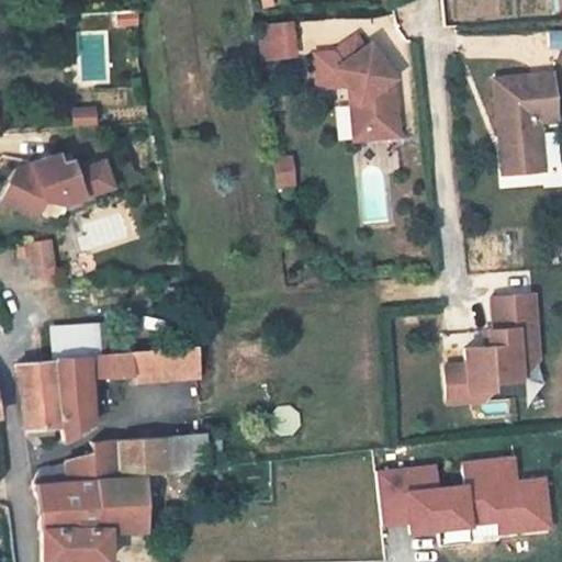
[(144,14),(125,14),(126,25),(144,24),(144,14)]
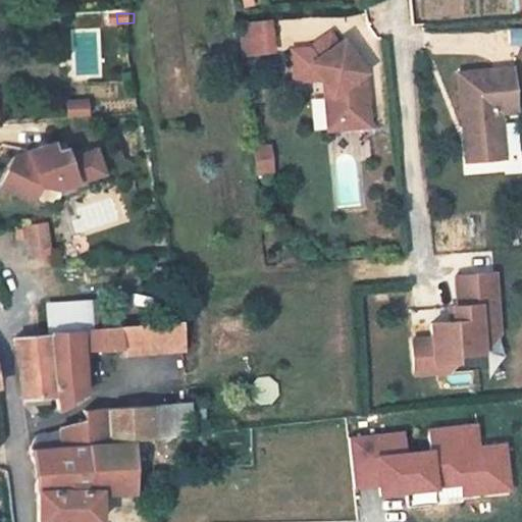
[(239,20),(241,55),(273,54),(272,19),(239,20)]
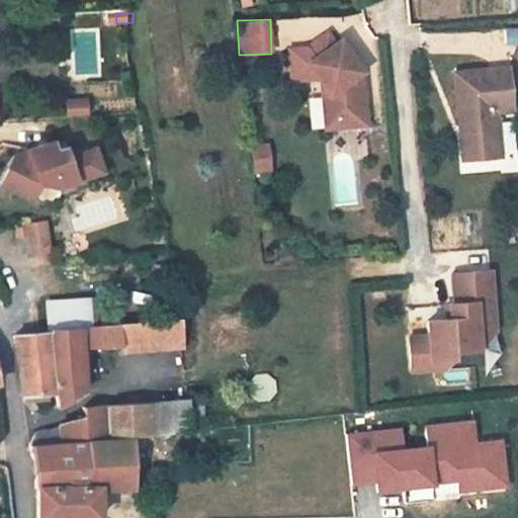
[(517,45),(517,26),(506,27),(507,46),(517,45)]
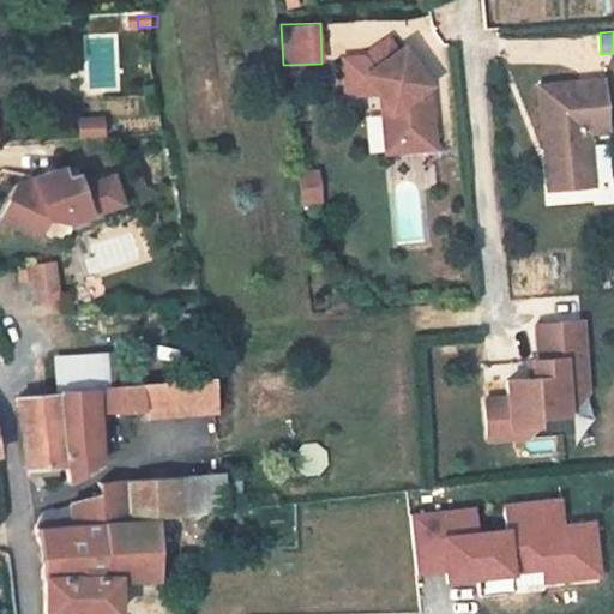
[(374,61),(377,77),(393,100),(404,114),(408,146),(446,142),(440,86),(414,50),(408,55),(399,42),(374,61)]
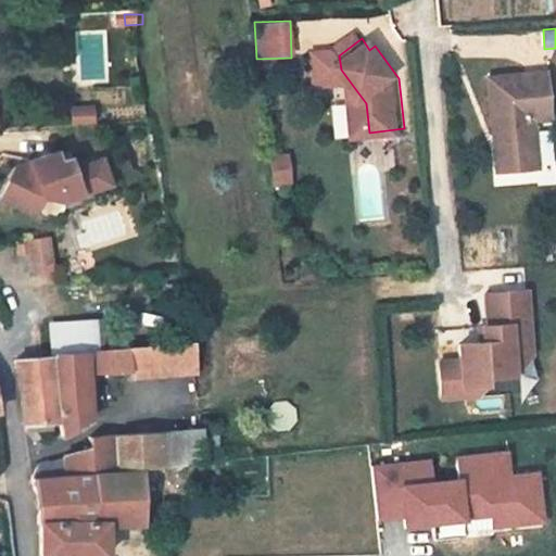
[(555,68),(502,76),(508,138),(513,136),(517,168),(553,164),(548,118),(555,117),(555,68)]
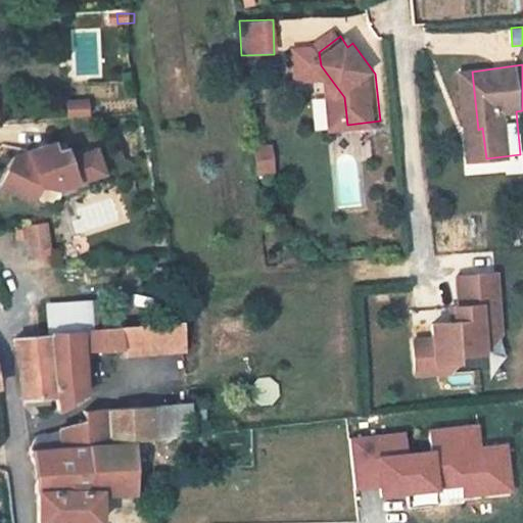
[(344,97),(335,85),(340,133),(381,128),(380,121),(347,125),(344,97)]
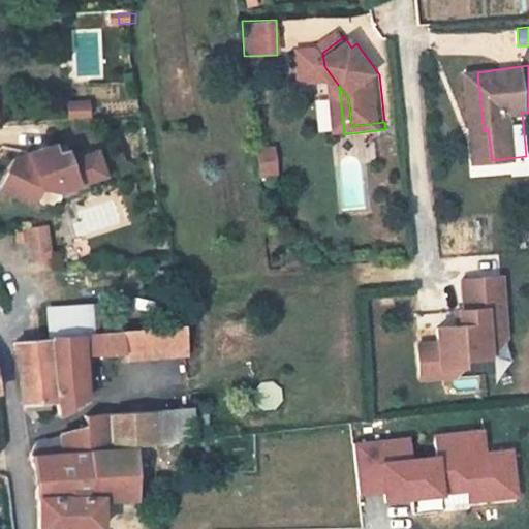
[(64,101),(65,120),(89,119),(88,99),(64,101)]
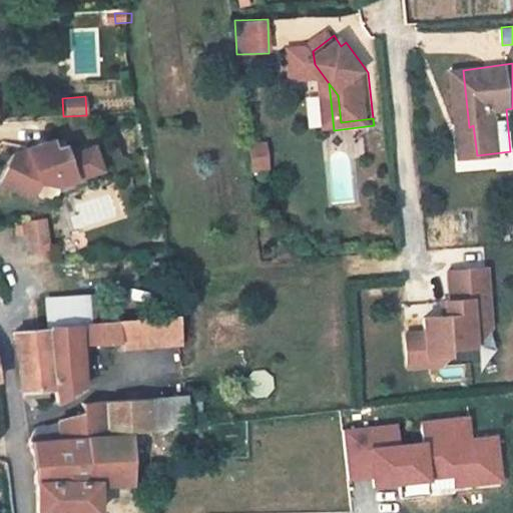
[(317,97),(305,98),(307,127),(319,127),(317,97)]
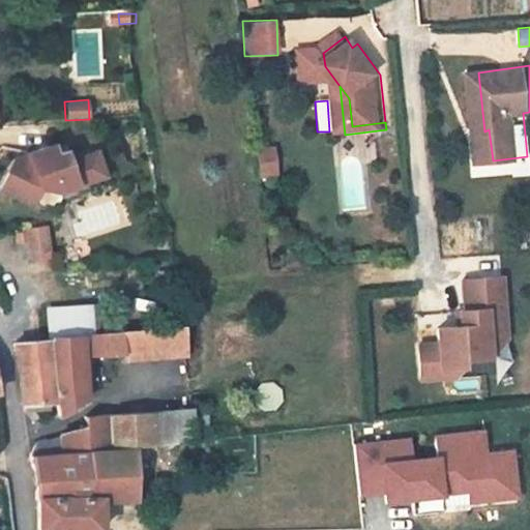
[(274,146),(256,148),(258,177),(276,176),(274,146)]
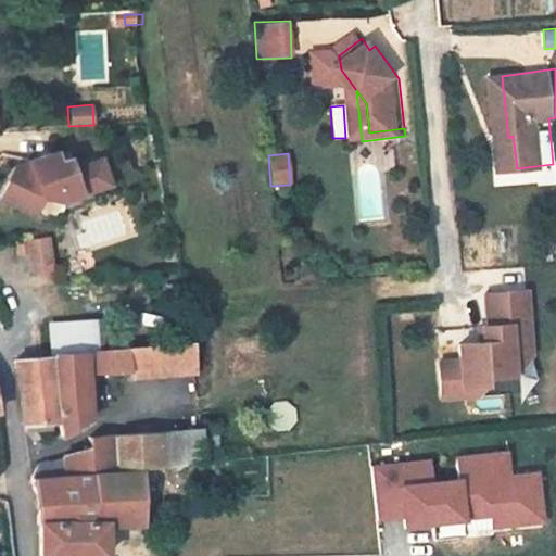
[(17,186),(10,204),(42,219),(51,202),(65,198),(68,206),(110,192),(106,182),(115,179),(110,164),(81,174),(77,164),(67,167),(64,158),(35,168),(25,189),(17,186)]
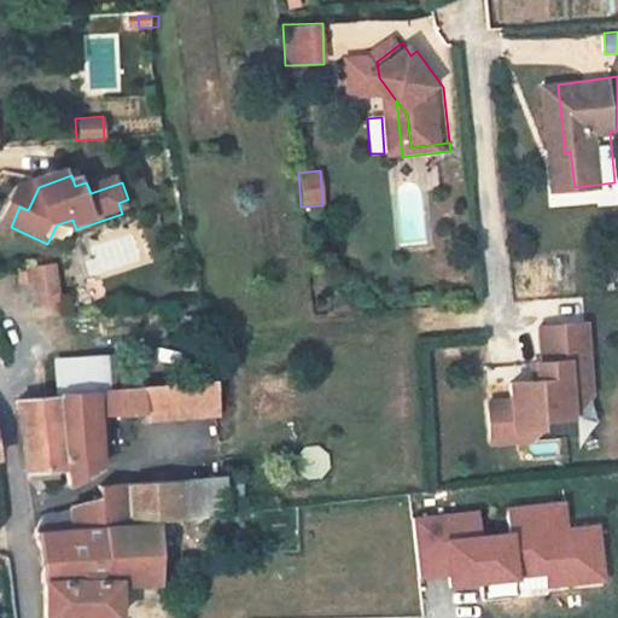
[(27,192),(19,207),(28,210),(39,187),(27,192)]
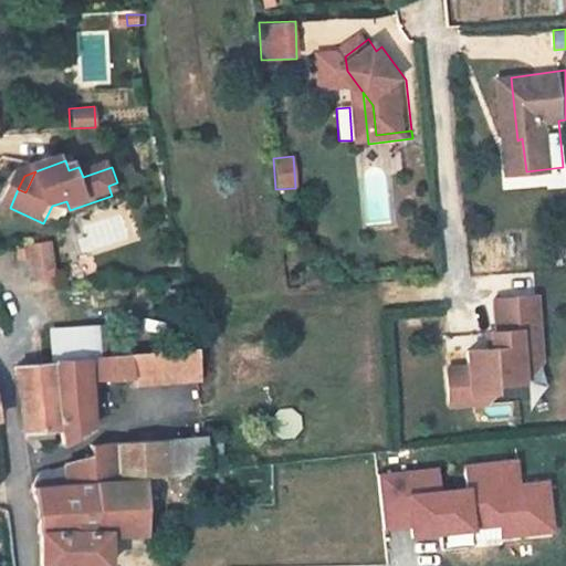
[(108,186),(112,196),(121,192),(117,182),(108,186)]
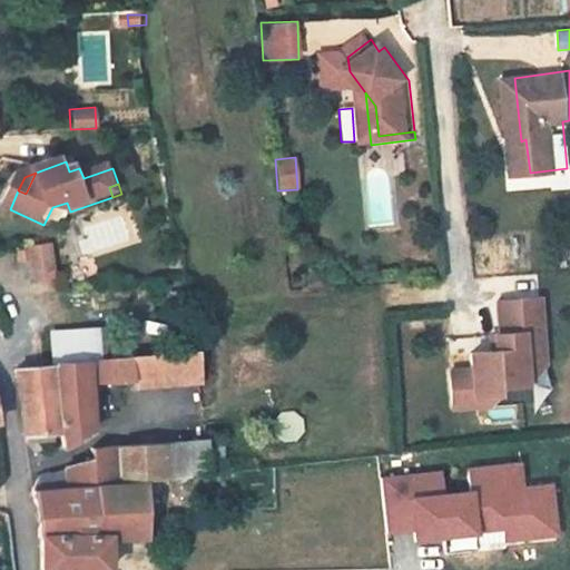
[(71,248),(58,249),(60,261),(62,277),(75,276),(71,248)]
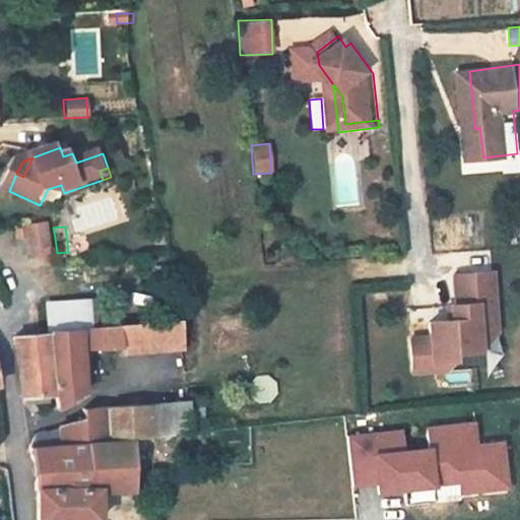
[(53,228),(42,229),(43,239),(55,238),(53,228)]
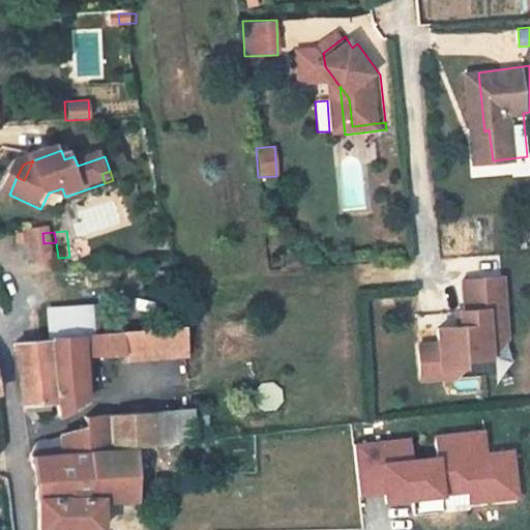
[(508,284),(470,287),(472,317),(467,318),(468,332),(444,334),(445,350),(425,351),(428,385),(448,384),(448,374),(472,372),(471,365),(497,363),(495,342),(512,341),(508,284)]
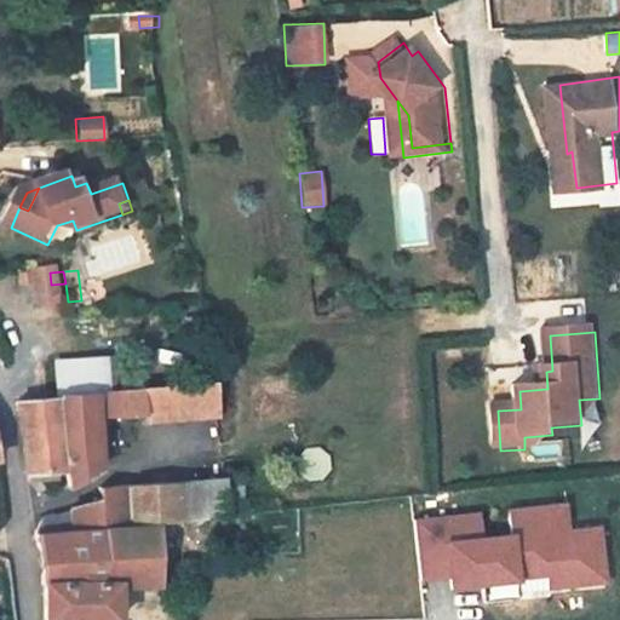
[(69,369),(72,400),(109,396),(113,396),(116,396),(126,395),(122,365),(69,369)]
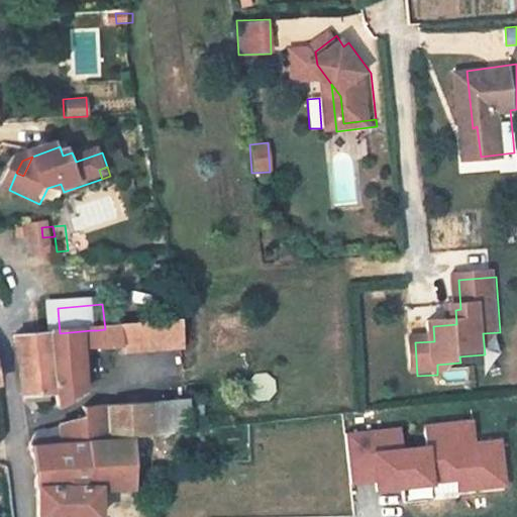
[(168,323),(171,355),(188,354),(187,321),(168,323)]
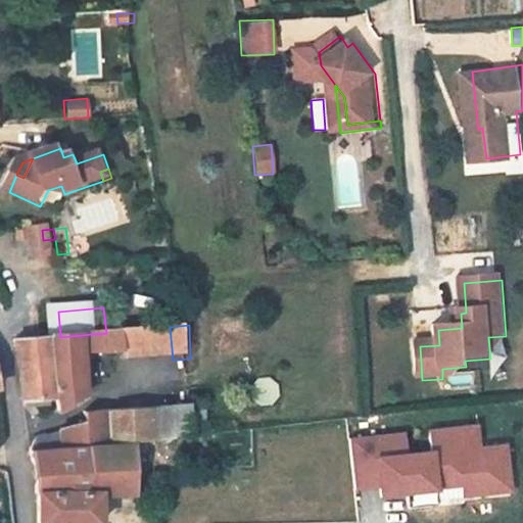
[(170,327),(106,333),(98,334),(96,358),(130,354),(131,364),(173,360),(170,327)]
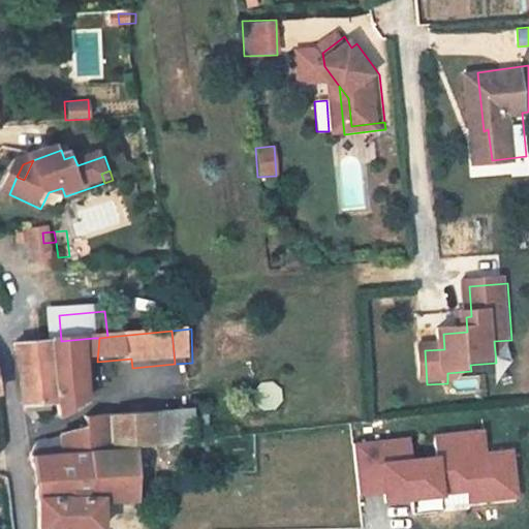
[(26,345),(27,374),(55,371),(56,396),(85,398),(93,338),(61,341),(26,345)]
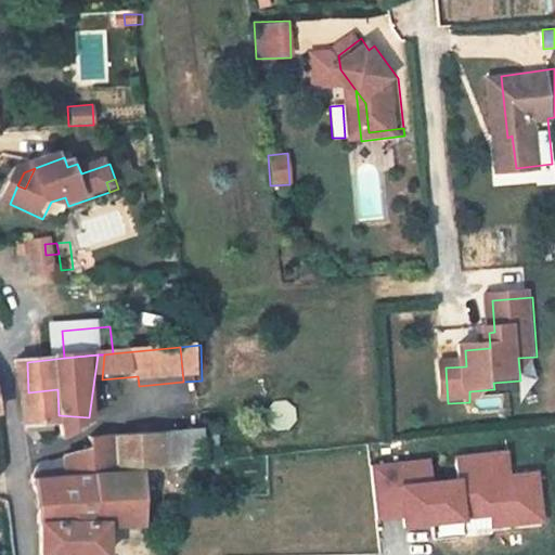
[(518,358),(520,381),(538,360),(537,357),(518,358)]
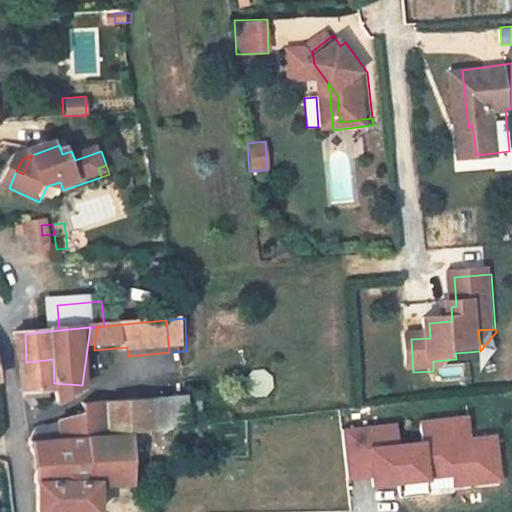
[(2,357),(0,351),(0,393),(8,393),(4,367),(2,357)]
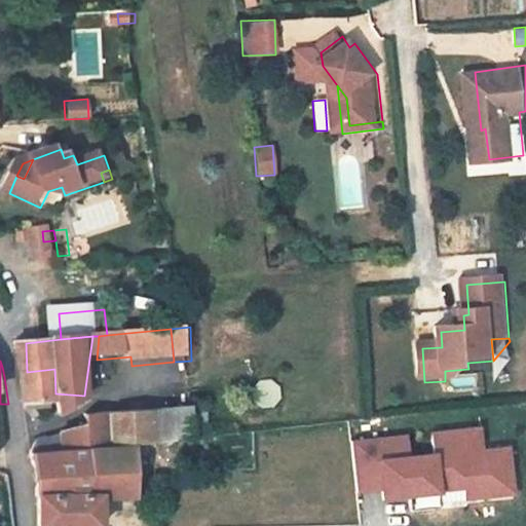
[(57,407),(55,393),(54,369),(27,372),(29,409),(57,407)]
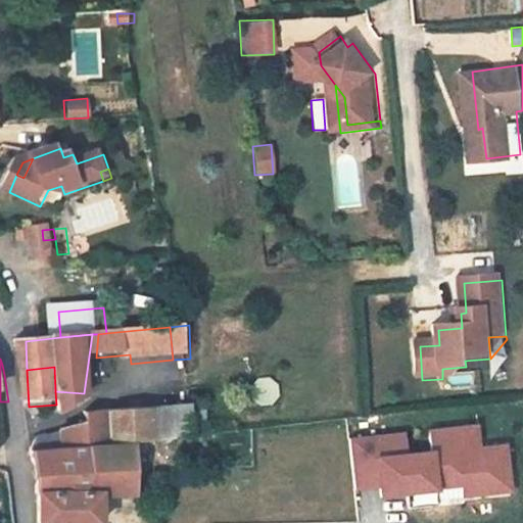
[(442,369),(442,379),(456,378),(466,367),(442,369)]
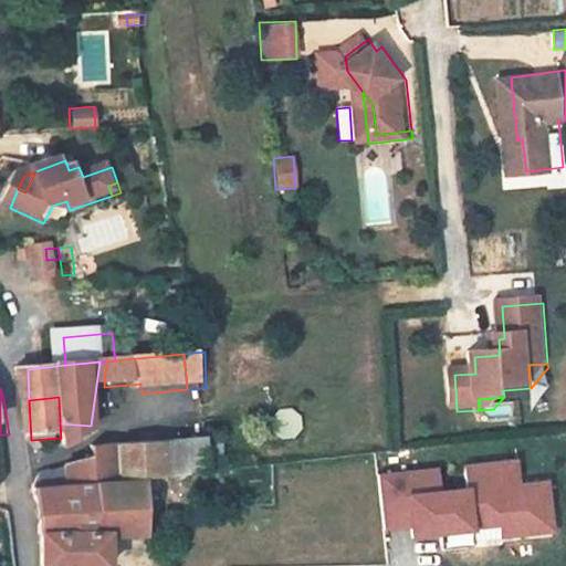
[(60,423),(61,438),(61,447),(88,441),(91,426),(60,423)]
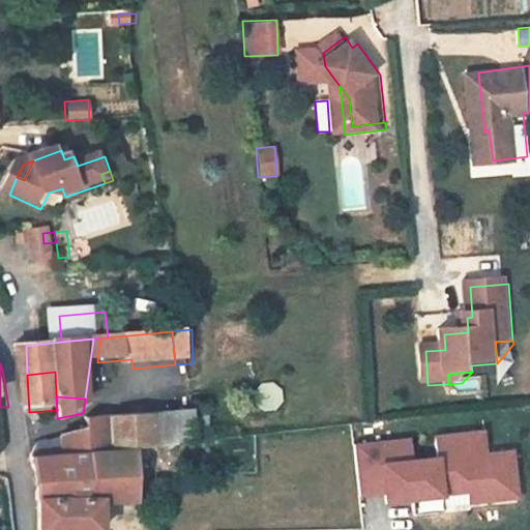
[(203,415),(179,417),(181,445),(192,444),(190,438),(204,436),(203,415)]
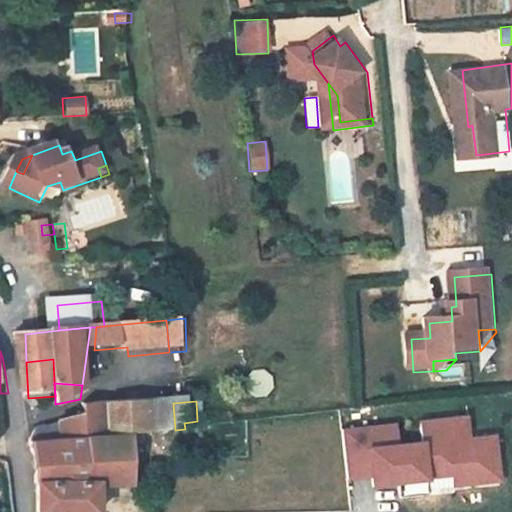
[(147,433),(175,430),(173,403),(80,414),(81,423),(37,427),(37,445),(38,445),(90,439),(147,433)]
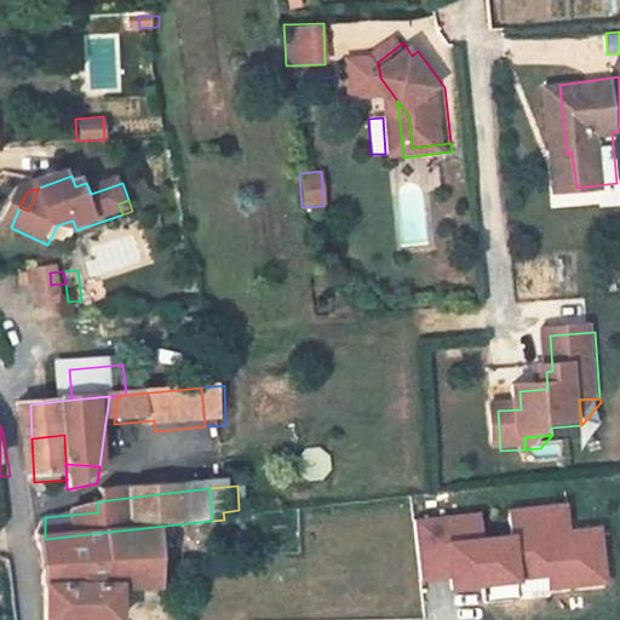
[(480,511),(413,516),(418,583),(445,580),(446,589),(518,583),(518,593),(606,587),(601,526),(568,528),(566,501),(504,506),(506,534),(482,537),(480,511)]
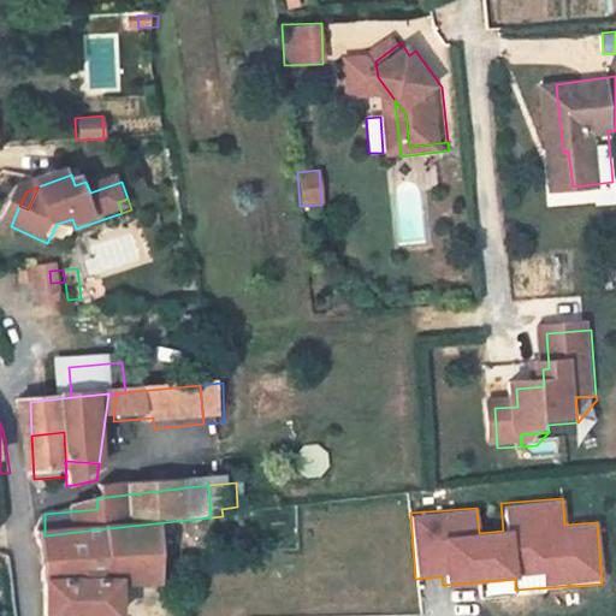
[(173,591),(177,521),(108,528),(113,572),(48,579),(48,588),(54,588),(55,615),(126,615),(129,590),(173,591)]
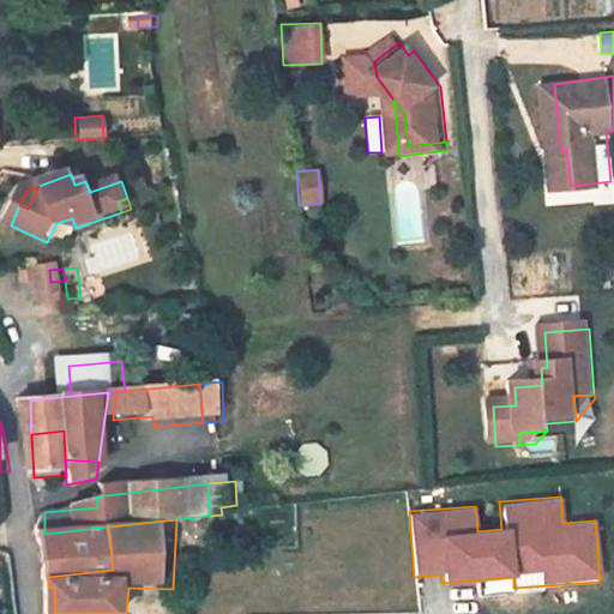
[(48,572),(48,577),(113,570),(108,527),(46,534),(44,534),(43,551),(50,553),(52,571),(48,572)]
